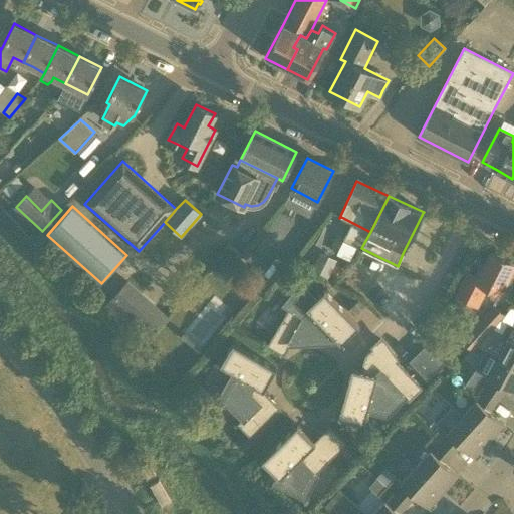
[(221,263),(233,273),(242,261),(230,251),(221,263)]
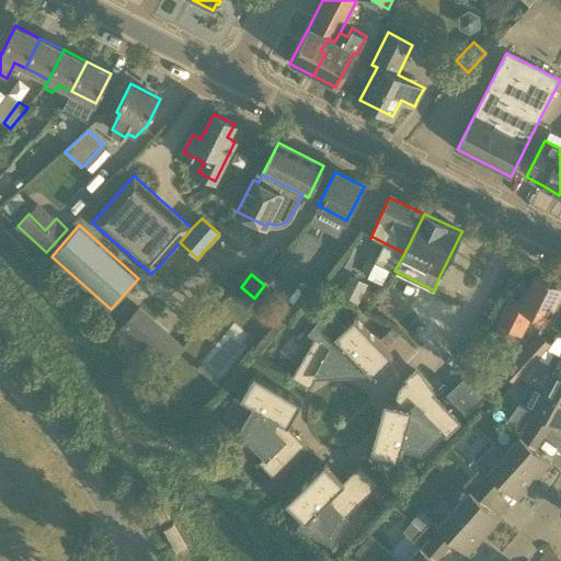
[(546,321),(560,290),(560,286),(537,274),(529,288),(526,287),(518,301),(510,297),(508,298),(497,323),(499,323),(493,333),(511,342),(516,332),(521,335),(531,315),(546,321)]
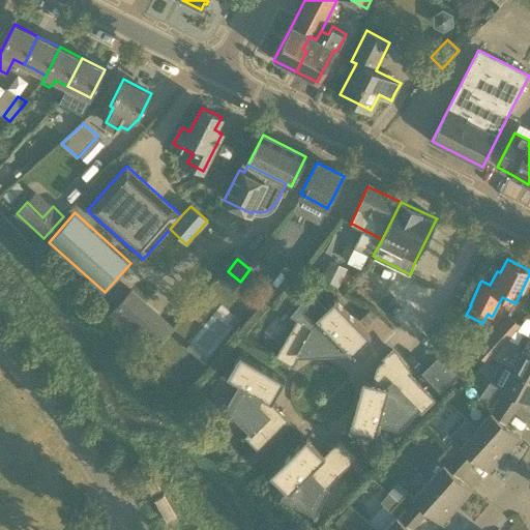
[(327,266),(320,281),(339,289),(345,274),(327,266)]
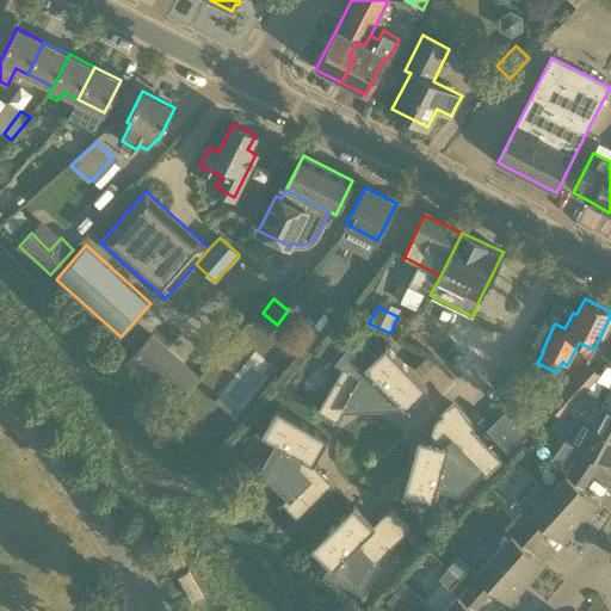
[(199,374),(153,331),(123,363),(170,406),(199,374)]
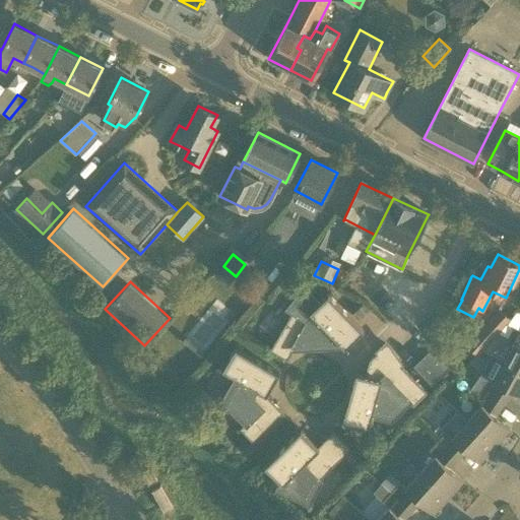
[(318,304),(305,290),(289,309),(293,311),(270,349),(287,360),(296,346),(339,343),(345,348),(364,330),(328,294),(318,304)]
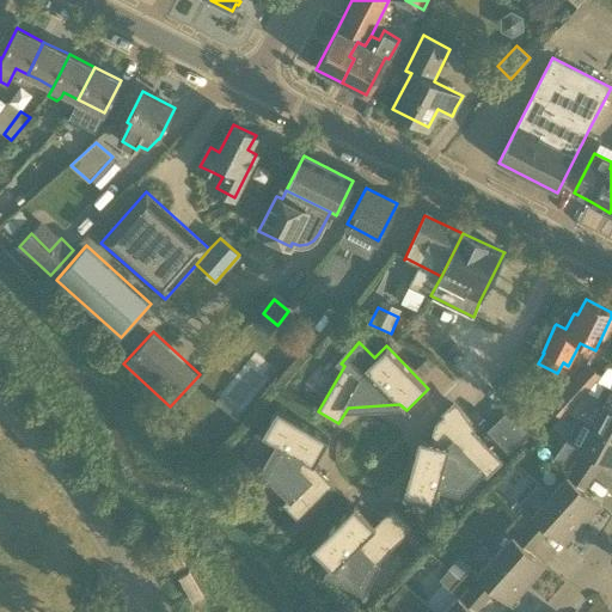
[(562,417),(568,411),(565,411),(586,391),(574,380),(550,405),(562,417)]
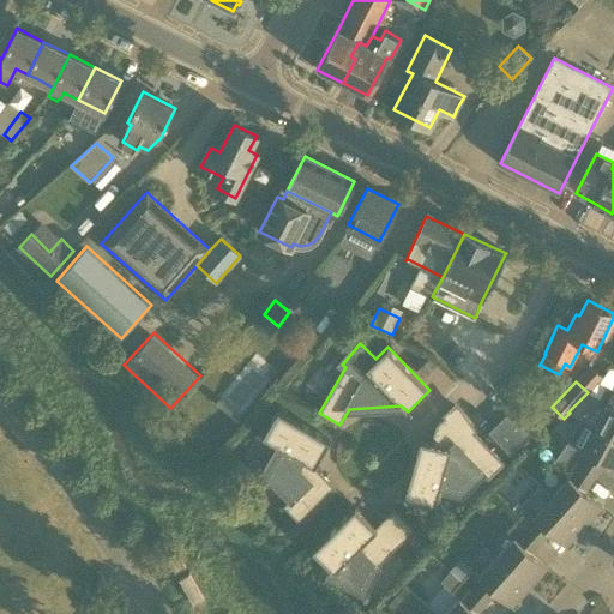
[(613,390),(606,386),(600,398),(588,392),(567,413),(570,413),(595,427),(613,437),(613,390)]
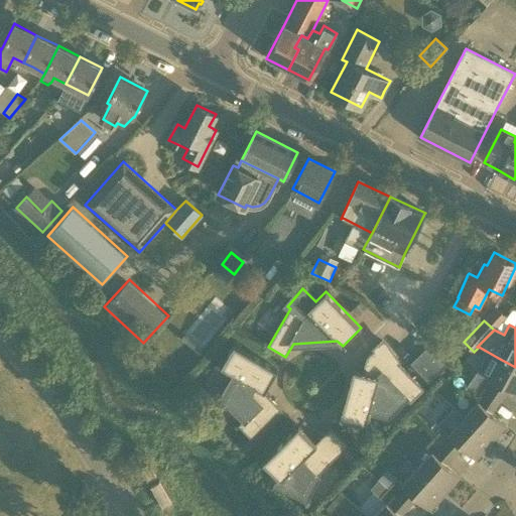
[(424,389),(400,365),(399,364),(383,342),(373,351),(367,357),(363,372),(354,370),(341,419),(365,425),(370,409),(387,414),(404,397),(410,403),(424,389)]
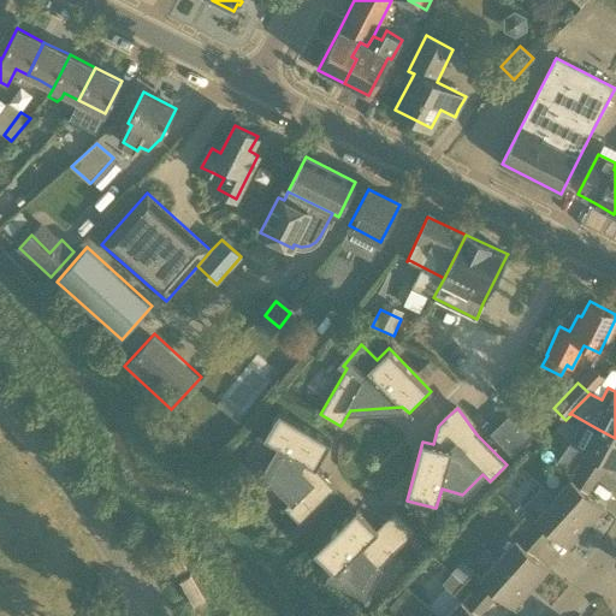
[(301,523),(336,490),(315,468),(331,442),(279,412),(264,438),(282,449),(267,474),(292,499),(284,508),(301,523)]
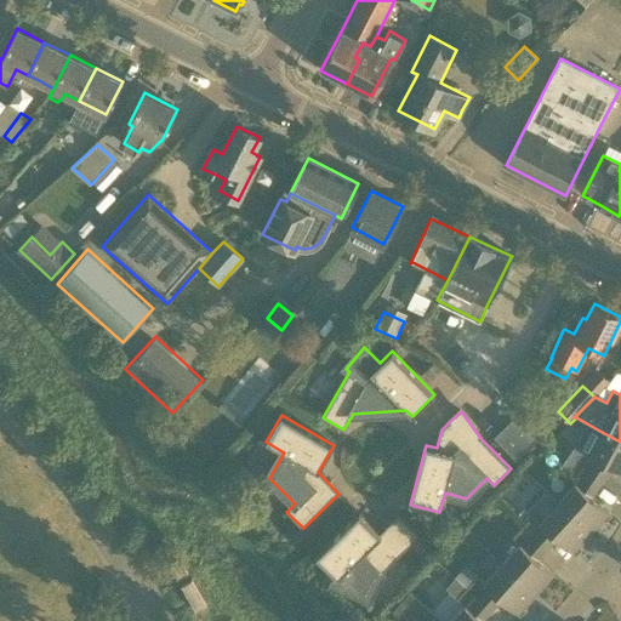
[(506,425),(494,438),(516,460),(528,448),(506,425)]
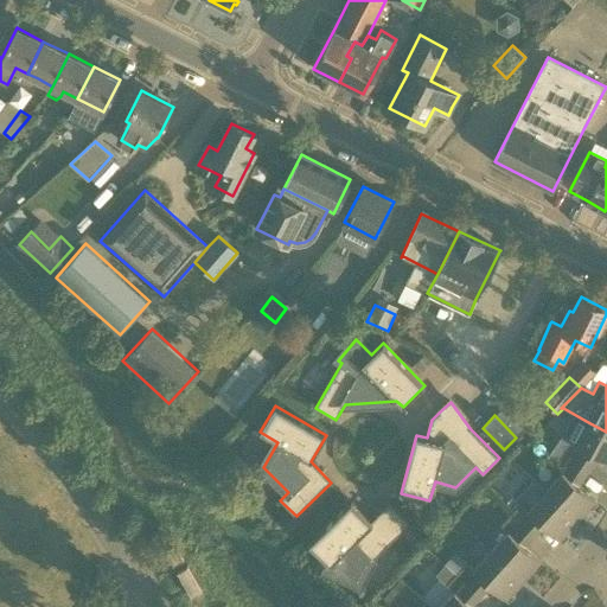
[(606,461),(606,432),(588,422),(576,445),(561,436),(554,447),(588,471),(598,457),(606,461)]
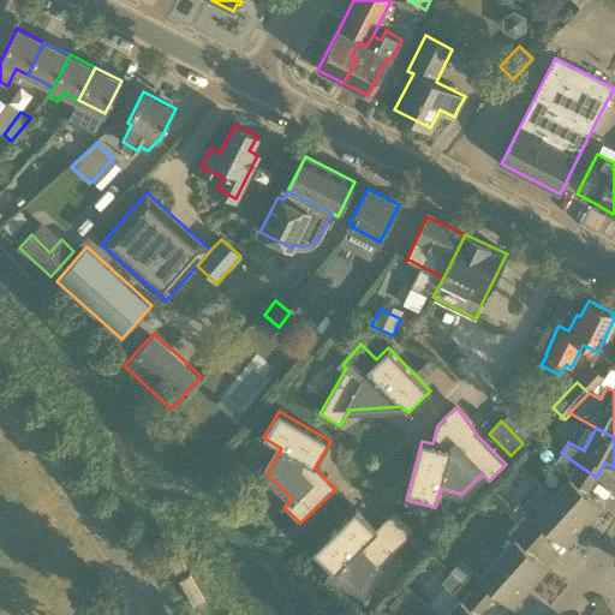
[(15,451),(0,455),(0,487),(24,478),(15,451)]
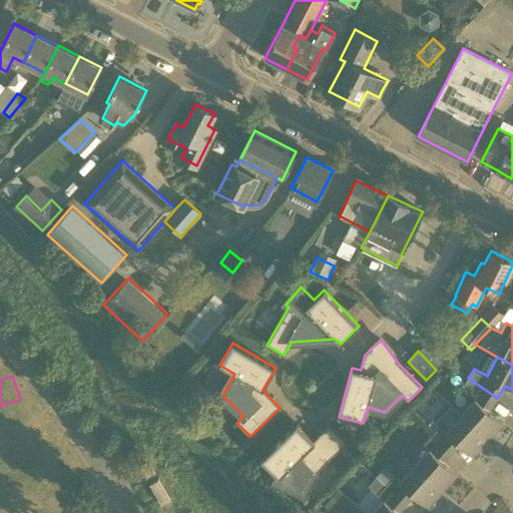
[(488,440),(503,423),(489,410),(497,398),(468,378),(462,387),(475,399),(460,415),(488,440)]
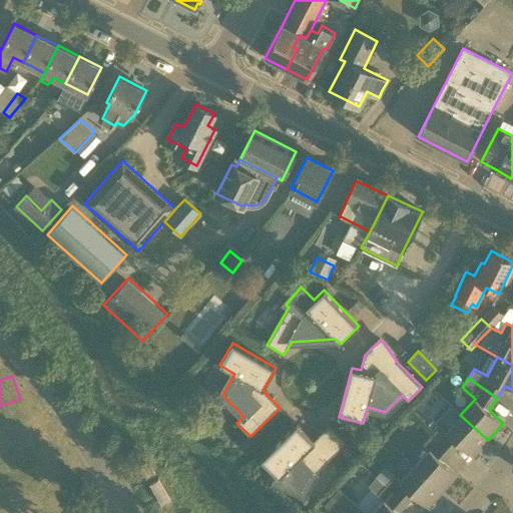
[(20,399),(0,406),(0,433),(2,432),(28,423),(20,399)]
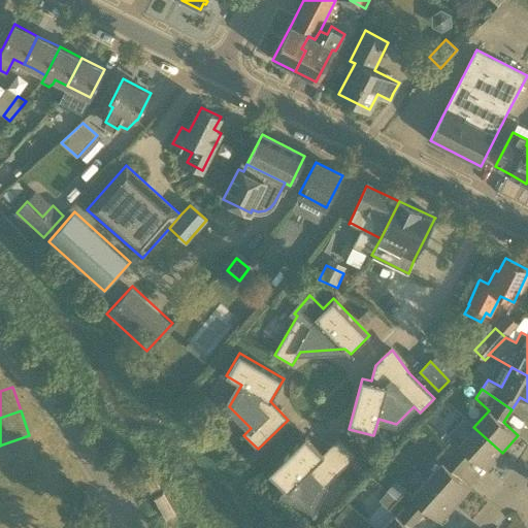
[(502,453),(473,427),(459,443),(452,438),(443,448),(465,466),(473,457),(487,469),(502,453)]
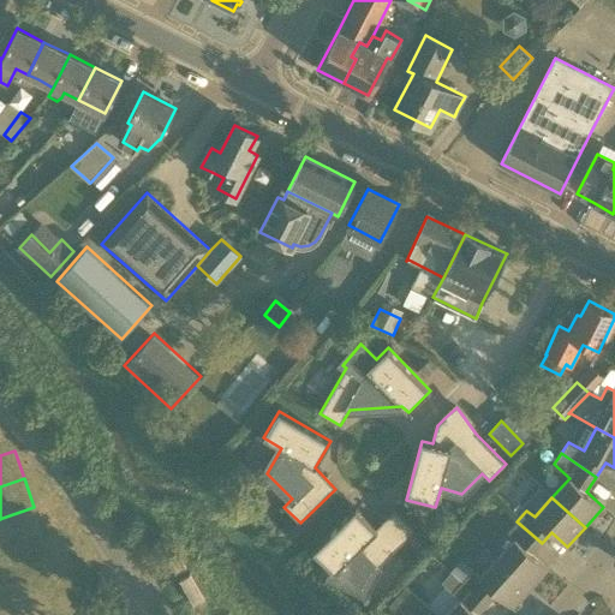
[(34,507),(3,518),(13,547),(57,530),(47,502),(34,507)]
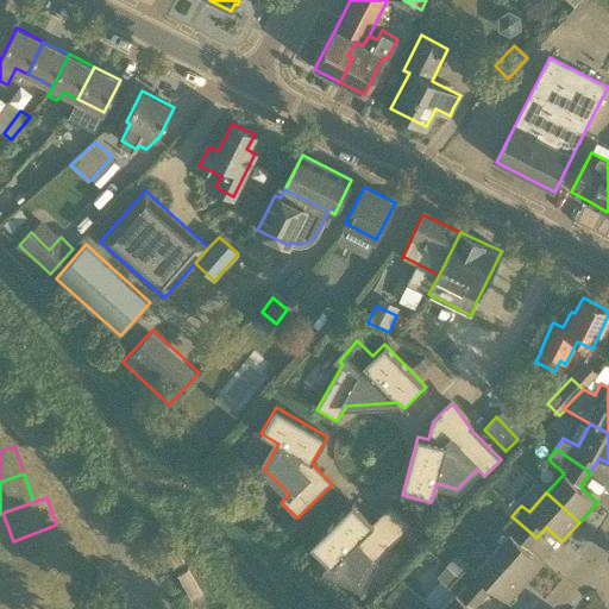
[(372,523),(352,503),(309,545),(330,565),(328,569),(360,586),(374,563),(412,525),(391,504),(372,523)]
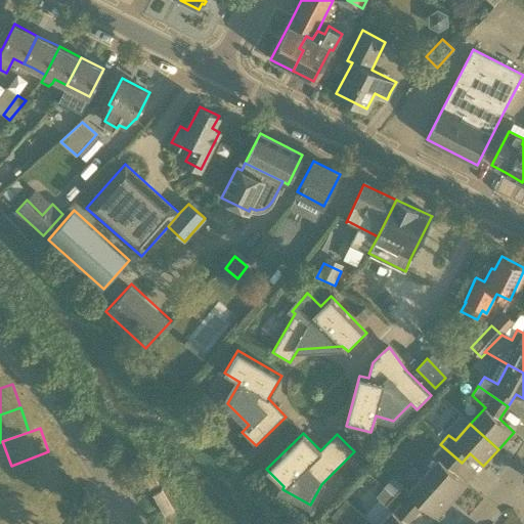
[(452,500),(468,484),(453,472),(462,463),(440,444),(432,453),(438,459),(423,476),(452,500)]
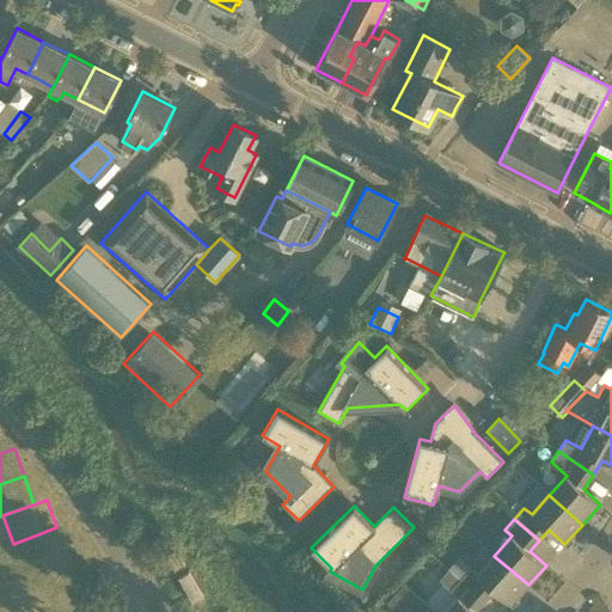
[(175,571),(185,564),(177,550),(166,556),(175,571)]
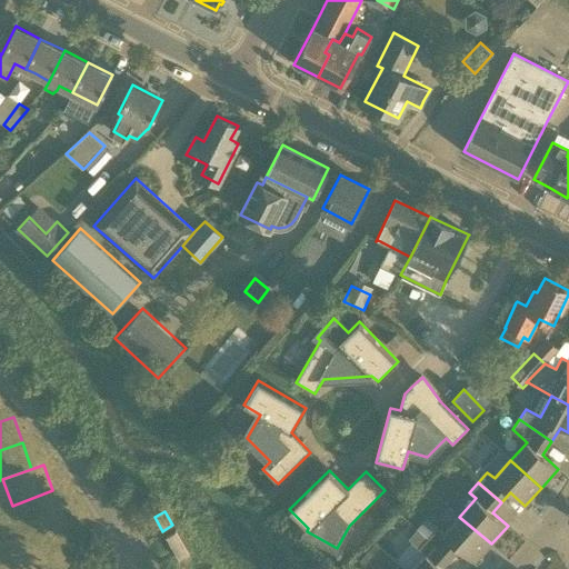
[(491,543),(459,517),(443,535),(437,528),(428,538),(451,558),(459,549),(475,562),(491,543)]
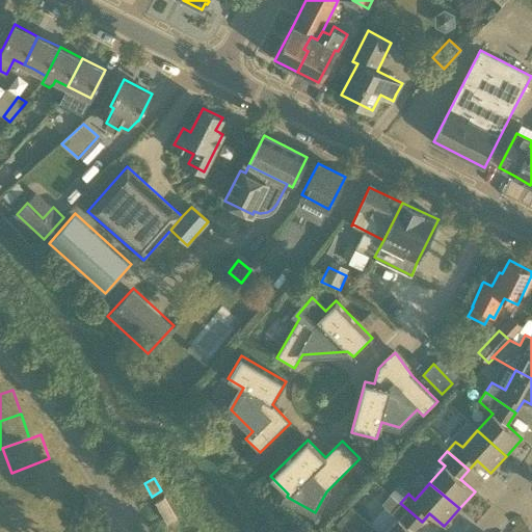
[(399,485),(391,495),(400,503),(408,494),(399,485)]
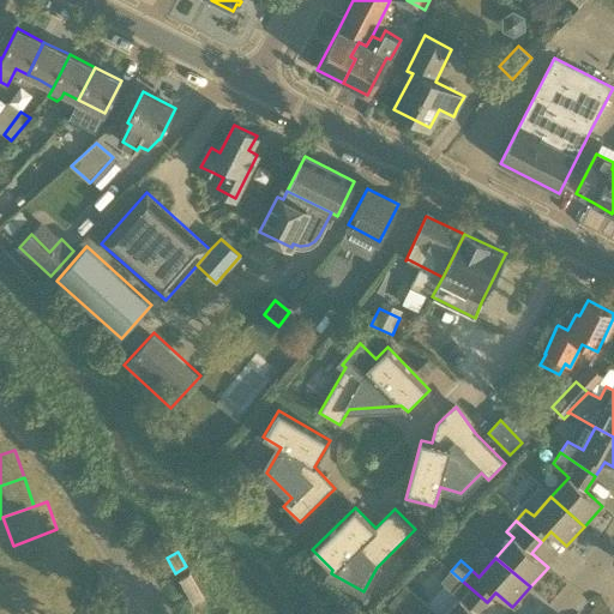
[(451,571),(441,581),(452,591),(462,581),(451,571)]
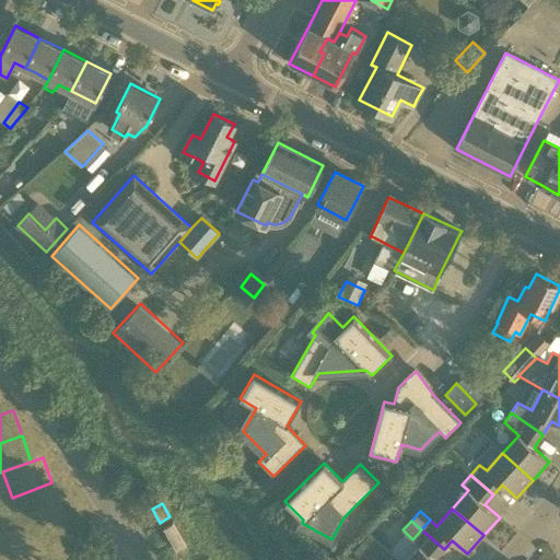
[(173,523),(163,528),(164,529),(167,535),(170,538),(172,544),(176,551),(186,546),(179,535),(173,523)]
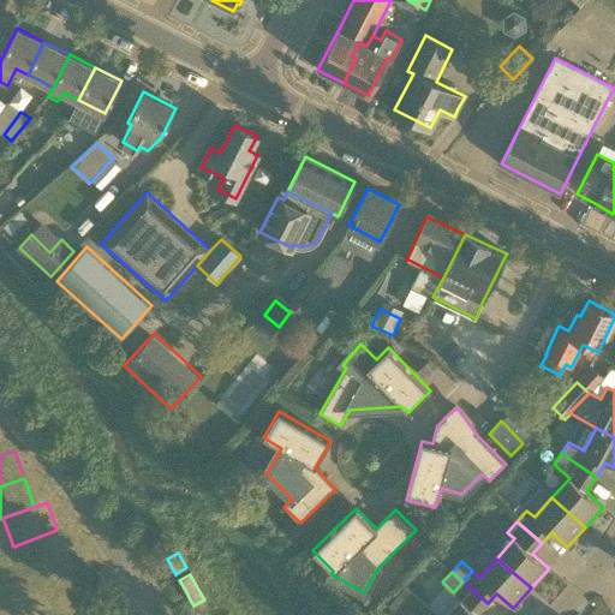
[(488,603),(463,581),(453,592),(452,593),(460,599),(445,614),(479,614),(478,614),(488,603)]
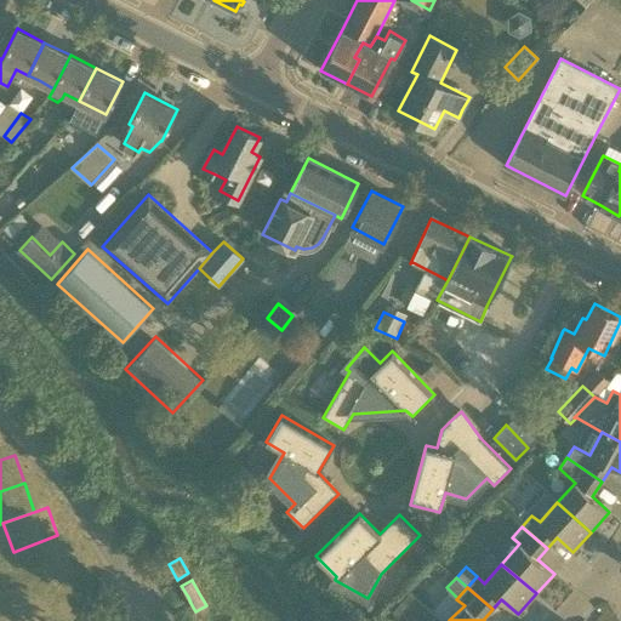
[(443,620),(432,610),(421,620),(443,620)]
